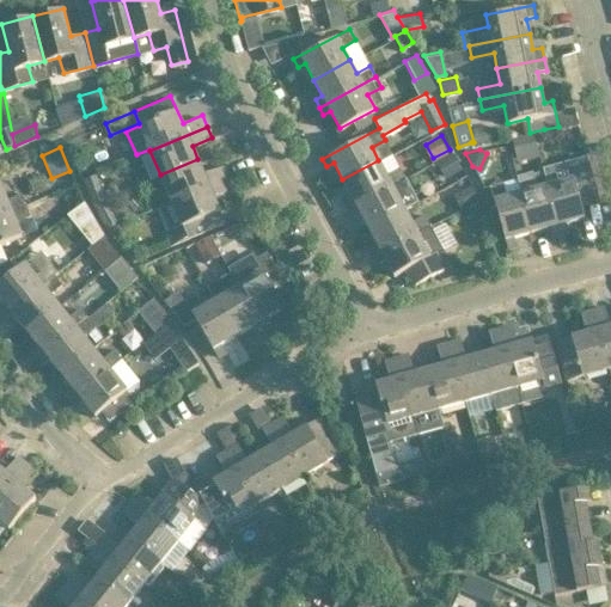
[(160,175),(170,200),(227,176),(222,165),(203,172),(197,159),(160,175)]
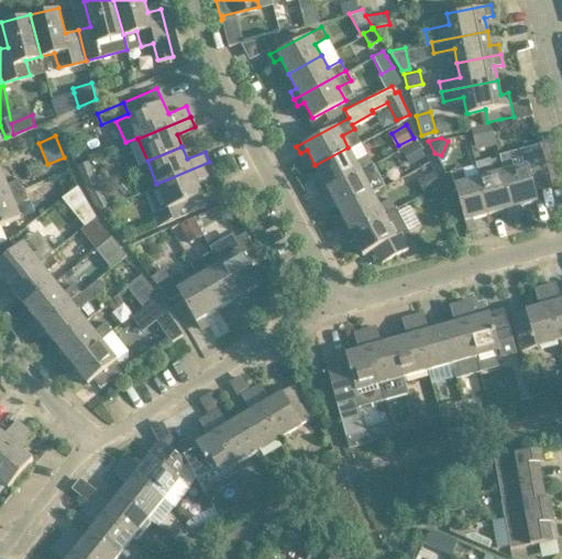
[(533,187),(551,183),(541,146),(524,151),(527,163),(514,166),(509,153),(498,155),(515,212),(521,210),(520,204),(537,199),(533,187)]
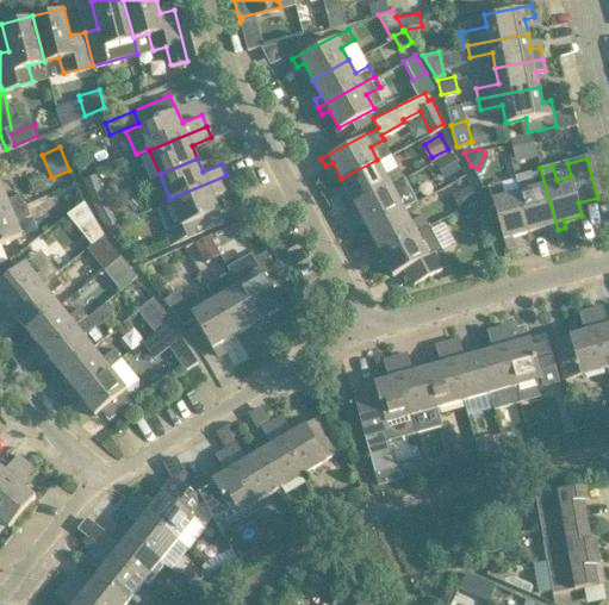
[(343,199),(347,206),(403,176),(398,166),(384,173),(377,160),(341,179),(349,195),(343,199)]
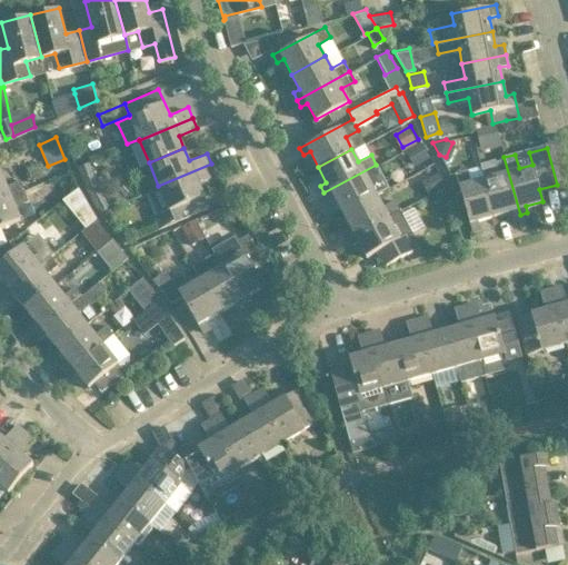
[(497,175),(484,178),(494,215),(510,209),(512,217),(520,215),(504,157),(494,160),(497,175)]
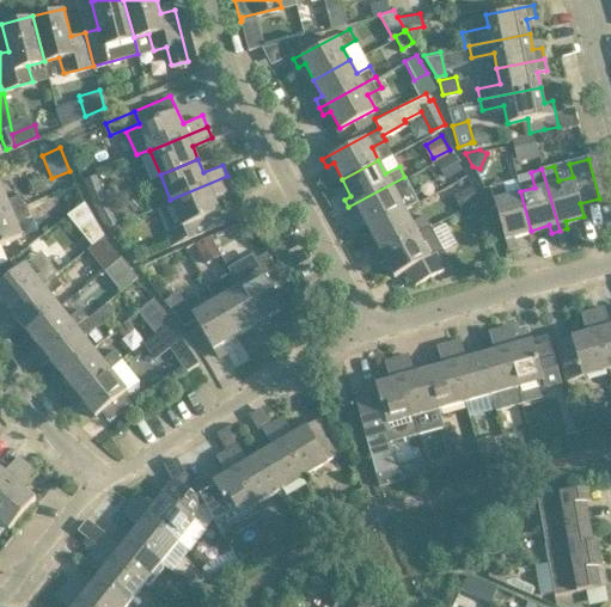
[(92,201),(93,203),(107,197),(95,171),(81,177),(92,201)]
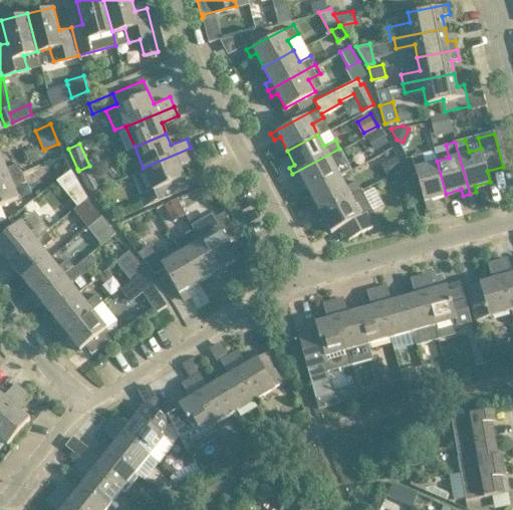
[(191,148),(143,168),(132,173),(140,192),(139,193),(145,204),(188,186),(179,164),(195,158),(191,148)]
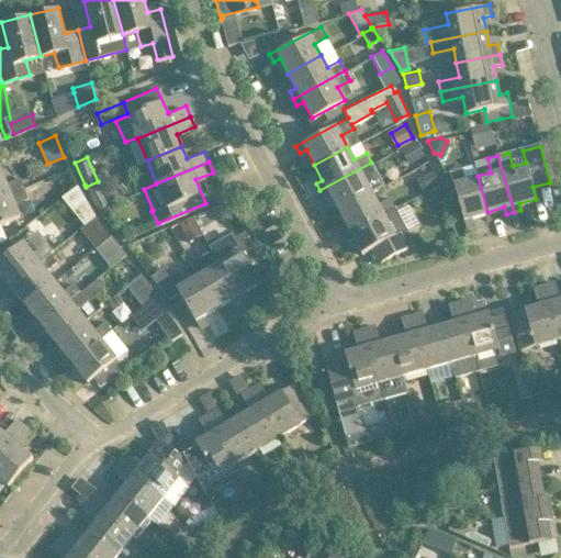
[(329,193),(337,209),(371,190),(365,179),(377,173),(371,163),(320,190),(323,197),(329,193)]
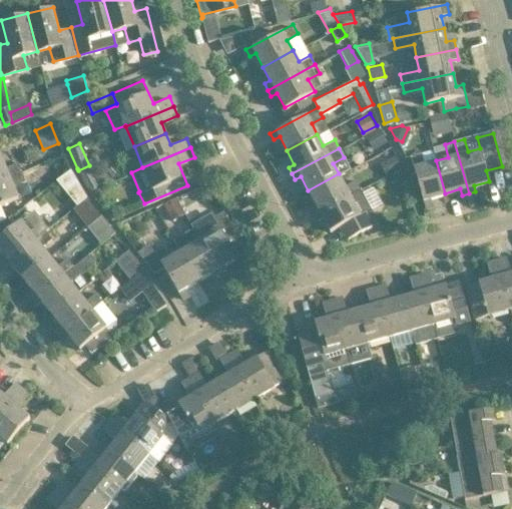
[(445,193),(436,160),(424,163),(421,151),(410,153),(425,205),(432,203),(430,197),(445,193)]
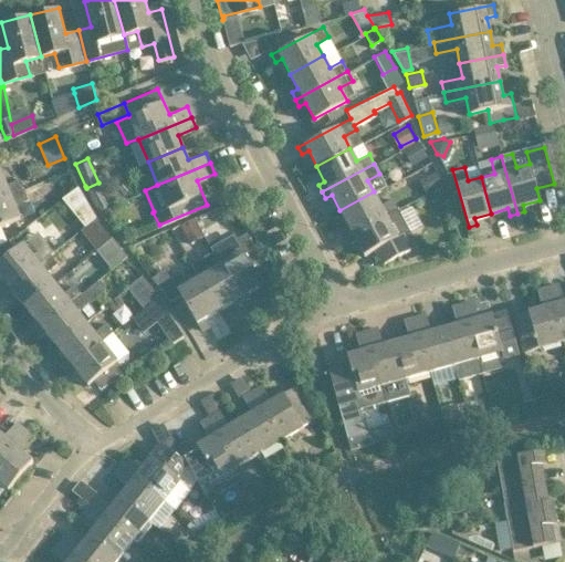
[(0,197),(23,188),(19,177),(6,183),(0,169),(0,197)]
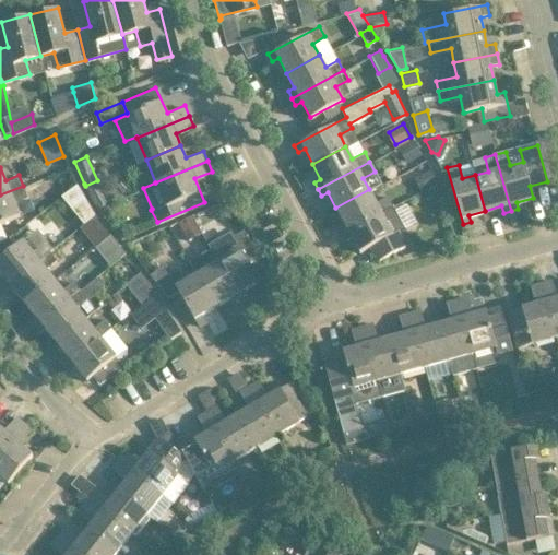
[(414,175),(419,188),(436,181),(429,167),(414,175)]
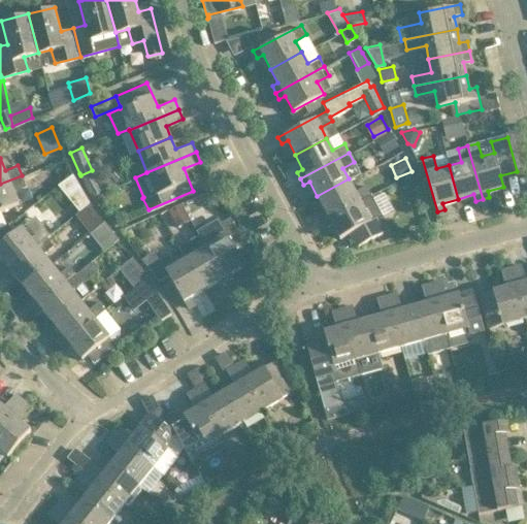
[(92,170),(80,175),(91,194),(101,189),(92,170)]
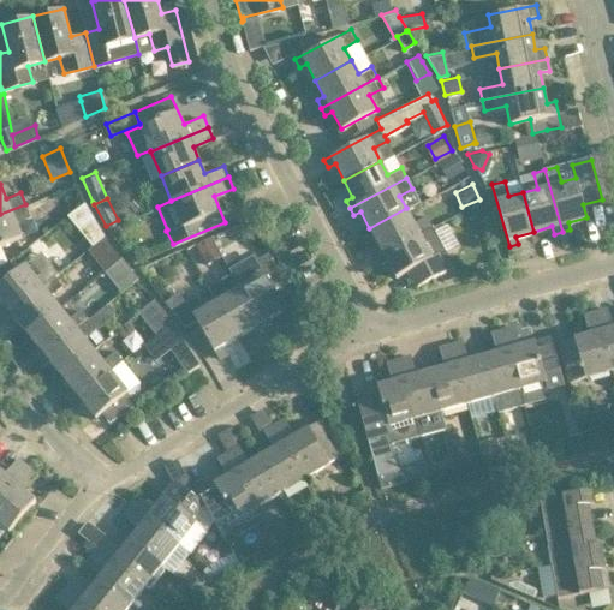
[(81,227),(93,219),(83,203),(69,213),(81,227)]
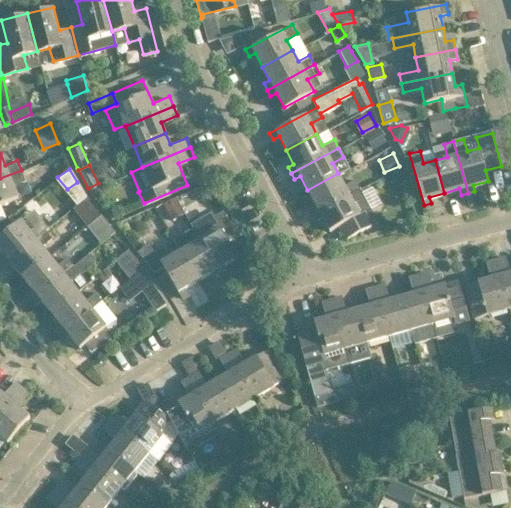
[(21,170),(0,178),(0,204),(18,196),(13,184),(25,179),(21,170)]
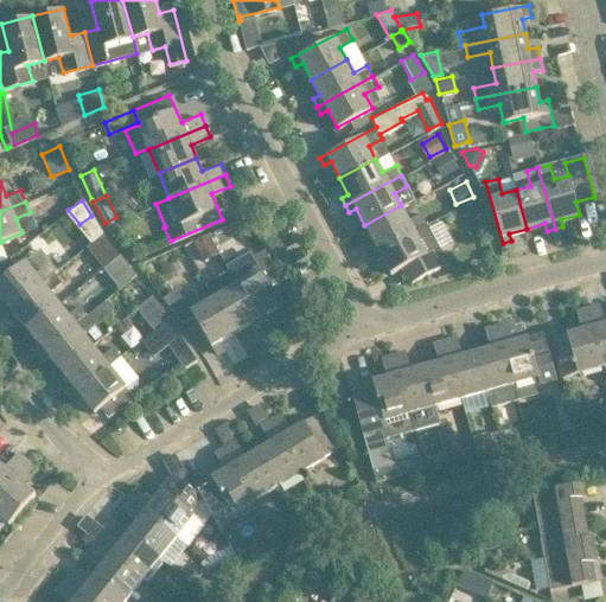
[(367,244),(370,251),(426,222),(421,211),(408,218),(401,205),(364,225),(374,241),(367,244)]
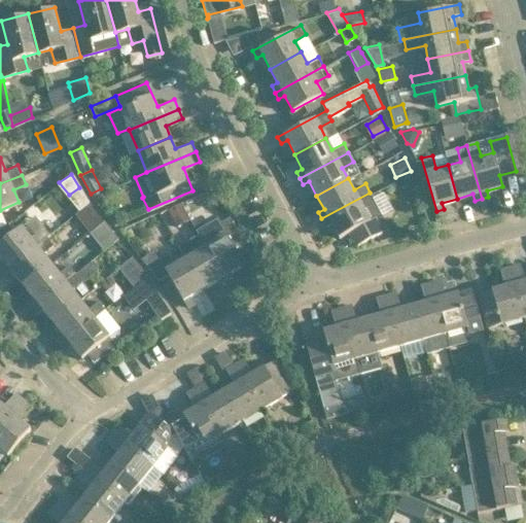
[(370,193),(321,218),(324,225),(330,222),(339,237),(349,231),(356,244),(382,231),(375,216),(381,213),(370,193)]
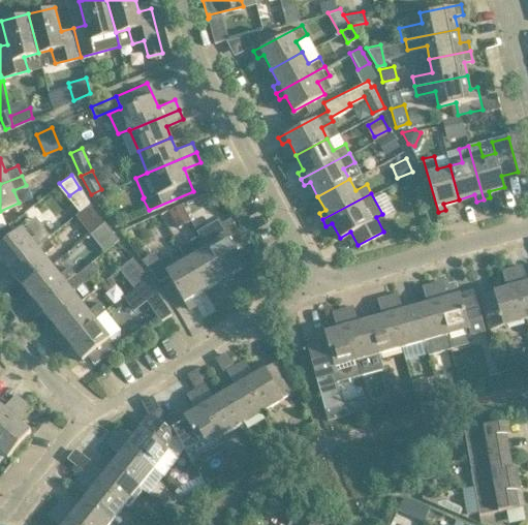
[(166,209),(176,224),(189,217),(180,202),(166,209)]
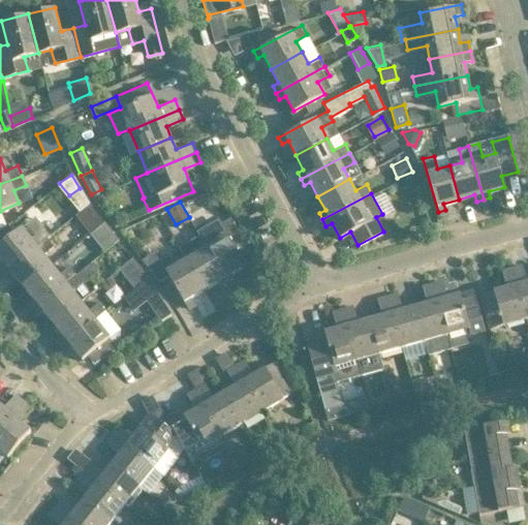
[(230,216),(221,221),(218,216),(196,228),(199,235),(227,282),(234,279),(230,273),(255,258),(230,216)]
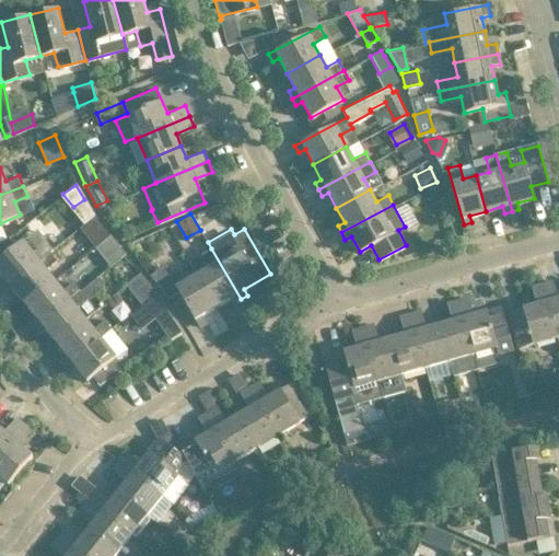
[(94,245),(108,264),(125,252),(109,233),(94,245)]
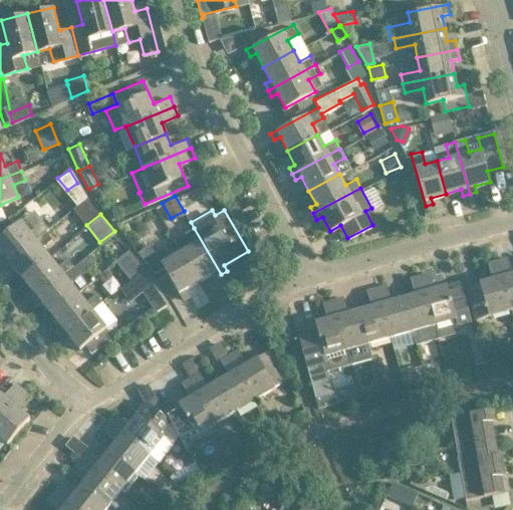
[(0,259),(3,264),(44,230),(38,222),(28,230),(20,220),(0,235),(0,249),(4,254),(0,256),(0,259)]
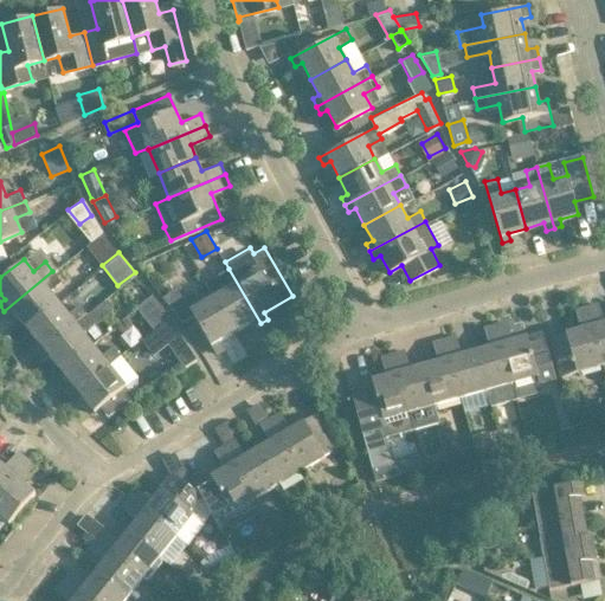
[(226,288),(214,295),(233,330),(250,321),(253,327),(261,323),(229,269),(218,275),(226,288)]
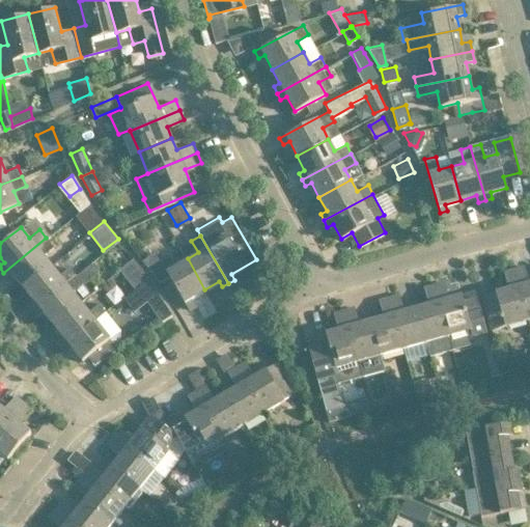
[(12,274),(23,286),(50,264),(43,254),(53,246),(46,238),(3,273),(7,278),(12,274)]
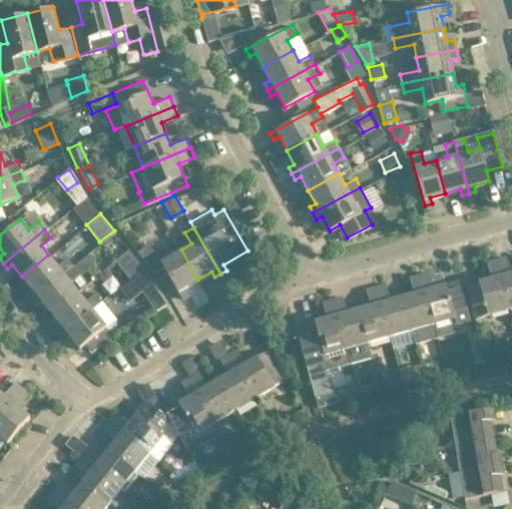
[(197,280),(181,249),(170,257),(164,245),(154,250),(181,297),(187,293),(184,288),(197,280)]
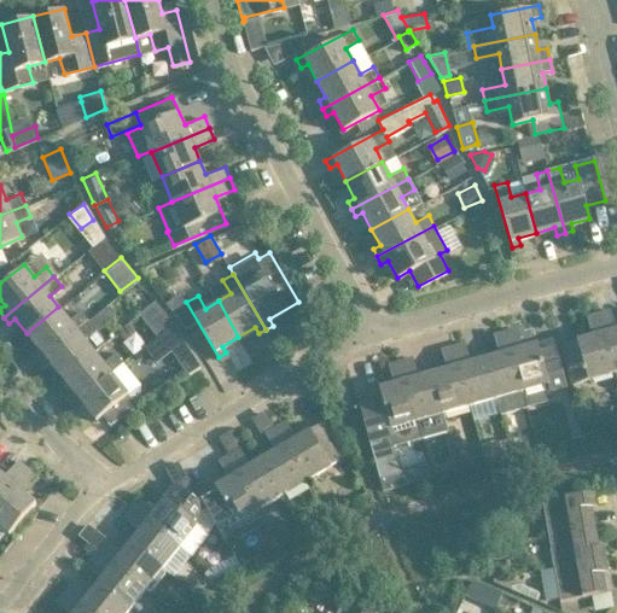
[(158,331),(158,332),(172,321),(170,320),(153,297),(138,311),(155,333),(158,331)]
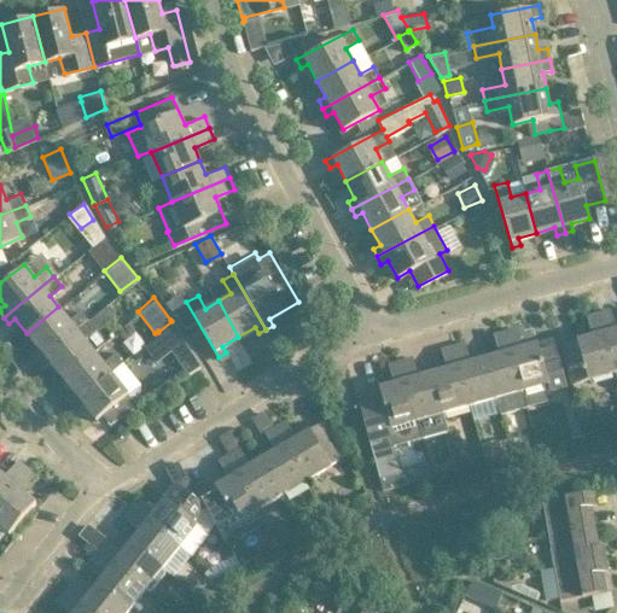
[(50,361),(60,375),(93,349),(83,338),(114,314),(106,305),(87,317),(88,319),(38,360),(44,366),(50,361)]
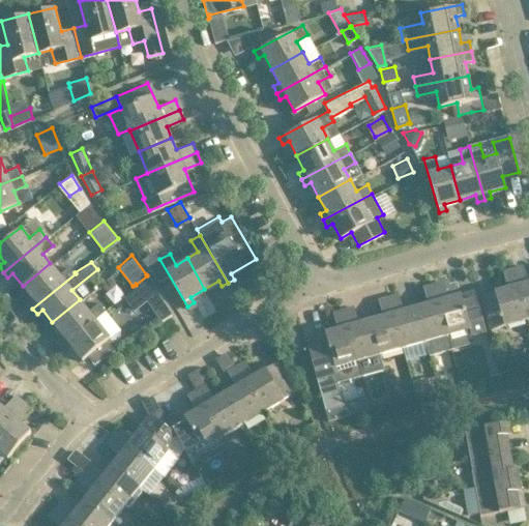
[(28,302),(32,309),(76,273),(75,272),(68,265),(58,273),(50,263),(23,286),(33,298),(28,302)]
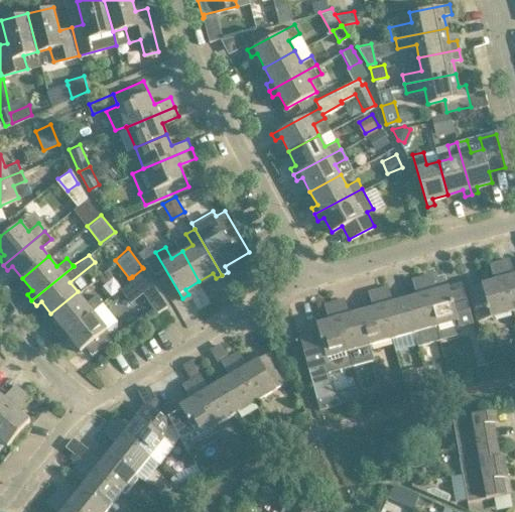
[(514,272),(513,273),(509,257),(499,260),(513,309),(514,308),(514,272)]
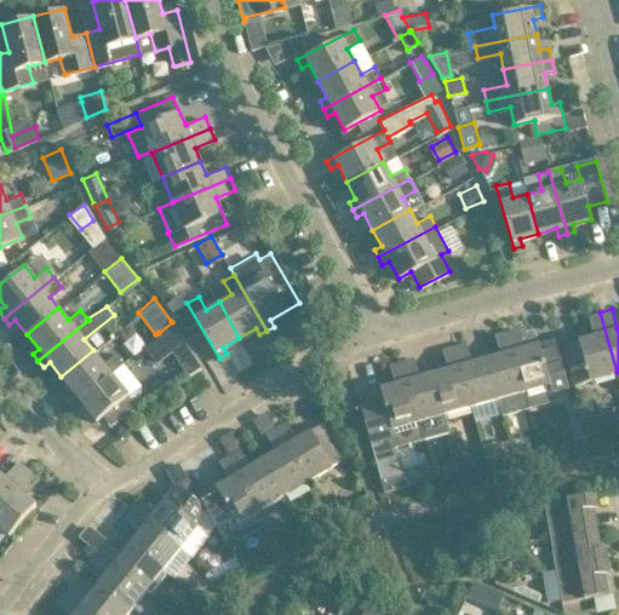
[(617,372),(600,312),(588,315),(594,335),(562,344),(573,384),(617,372)]
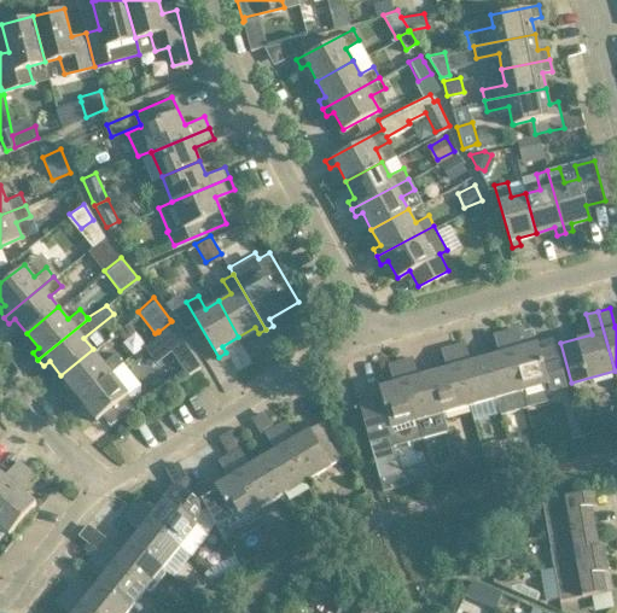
[(517,326),(505,330),(522,390),(522,389),(547,383),(549,389),(566,384),(556,344),(539,349),(537,342),(522,346),(517,326)]
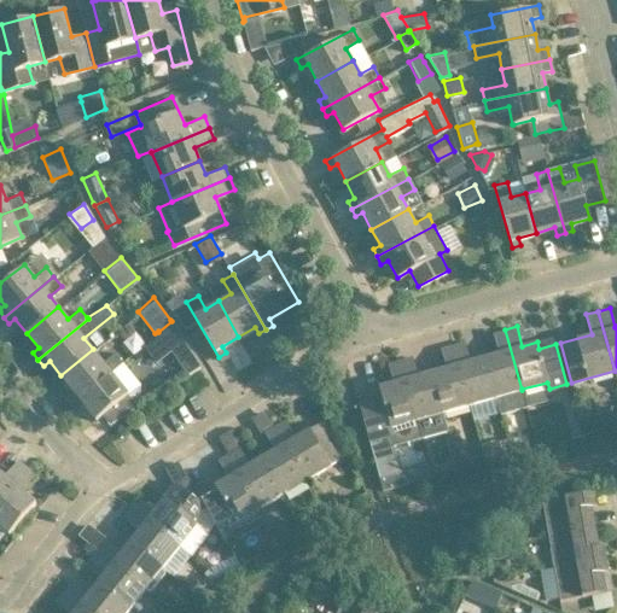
[(484,357),(495,396),(500,413),(527,406),(522,389),(522,390),(505,330),(493,333),(499,352),(484,357)]
